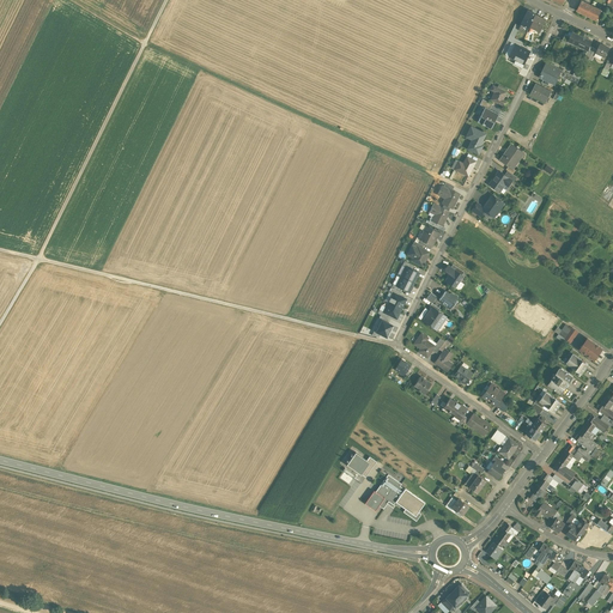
[(601,10),(582,0),(577,11),(598,20),(601,10)]
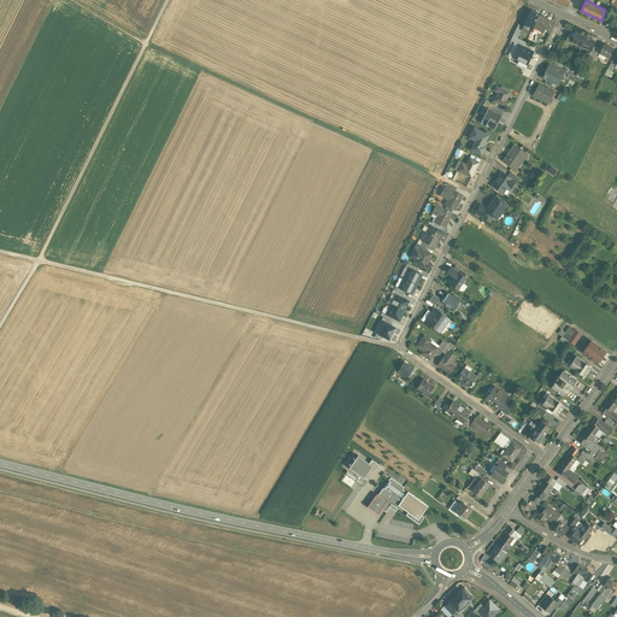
[(550,19),(532,10),(523,25),(521,29),(522,30),(530,34),(534,27),(544,31),(550,19)]
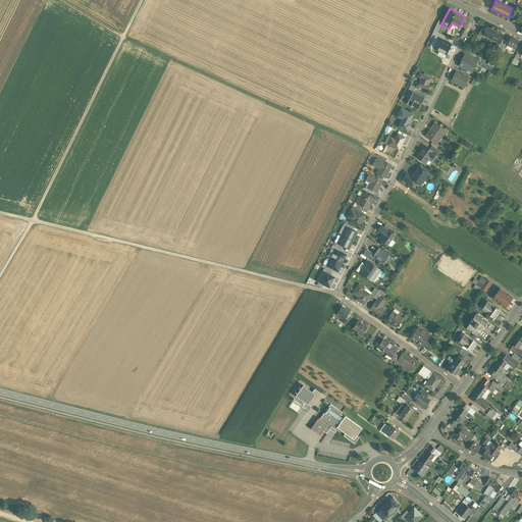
[(438,20),(434,30),(438,32),(441,25),(440,24),(442,21),(438,20)]
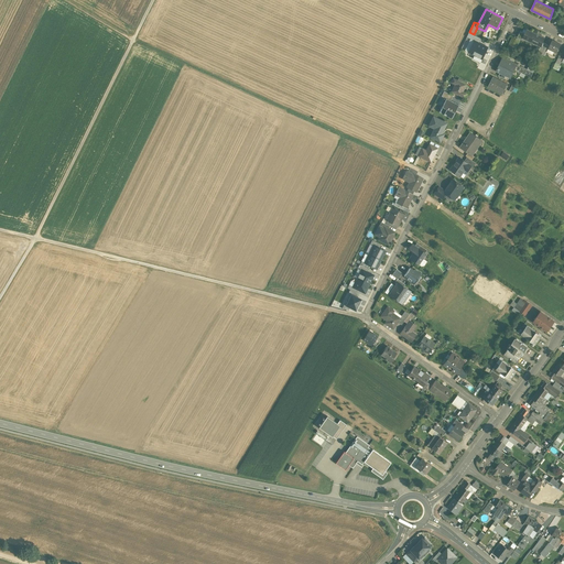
[(524,34),(522,39),(525,40),(540,46),(541,46),(543,42),(545,38),(527,29),(524,34)]
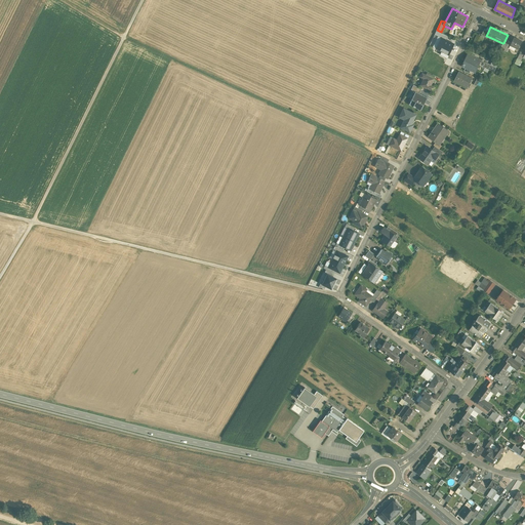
[(441,32),(437,30),(435,34),(441,38),(441,37),(446,39),(448,36),(441,32)]
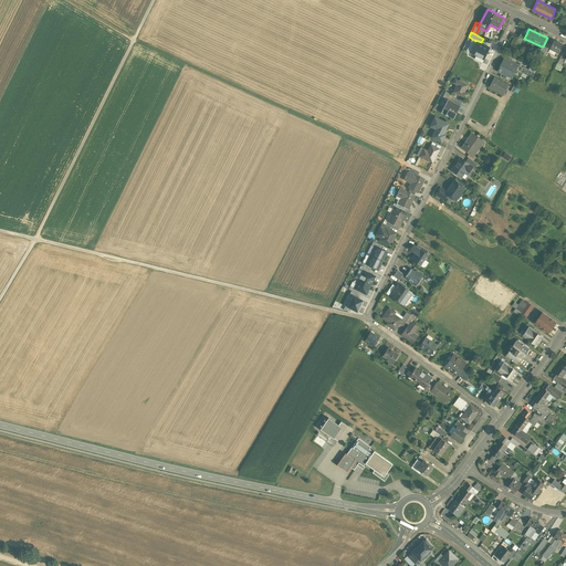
[(522,40),(515,37),(509,50),(515,53),(522,40)]
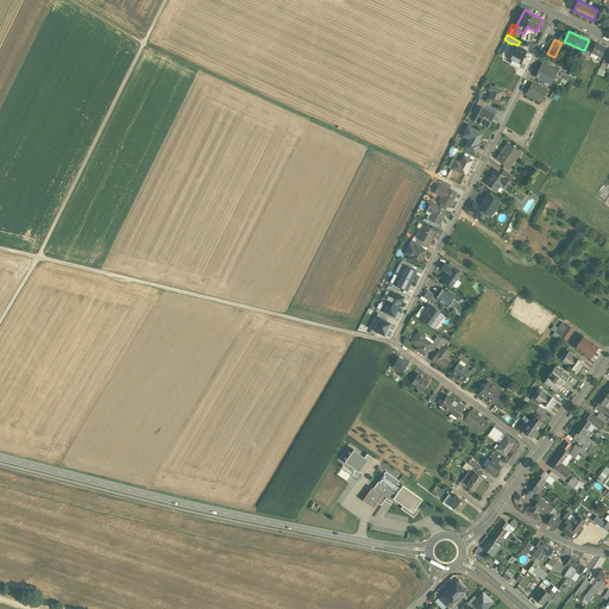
[(518,45),(512,43),(512,44),(506,56),(513,60),(521,63),(525,55),(523,55),(526,50),(518,45)]
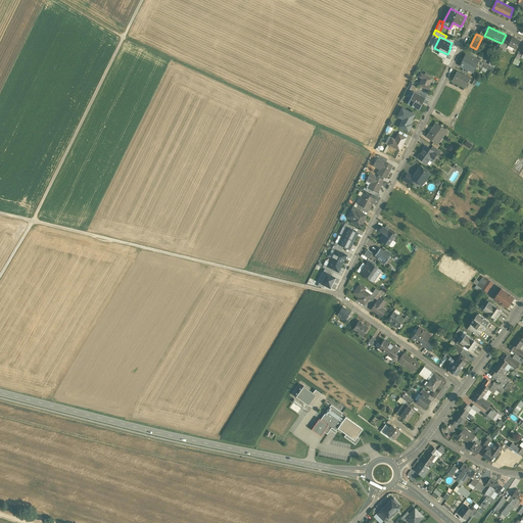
[(520,41),(512,37),(510,42),(509,45),(516,48),(520,41)]
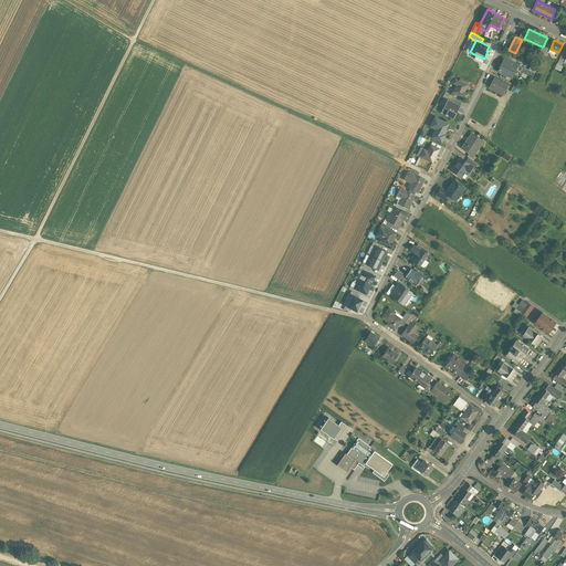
[(545,42),(543,46),(542,46),(540,53),(544,54),(548,44),(545,42)]
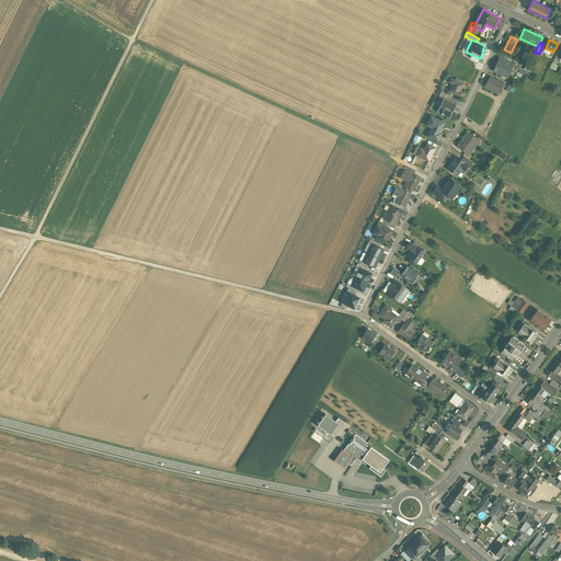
[(514,64),(500,57),(494,71),(507,78),(512,68),(514,64)]
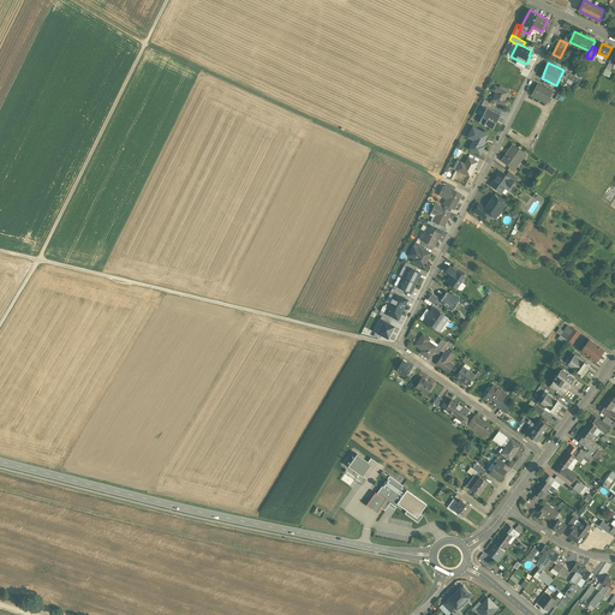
[(578,77),(563,70),(561,75),(577,82),(578,77)]
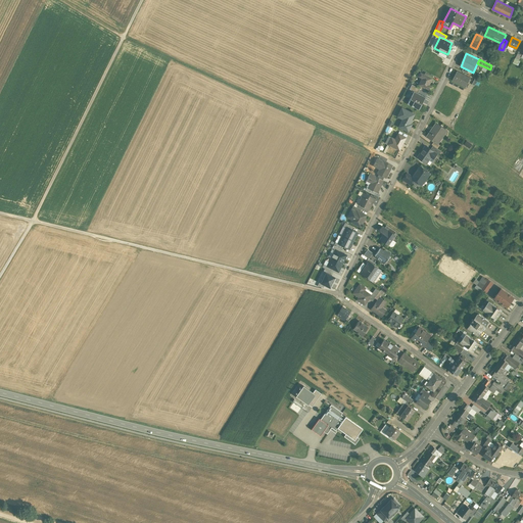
[(471,78),(458,72),(453,81),(466,87),(471,78)]
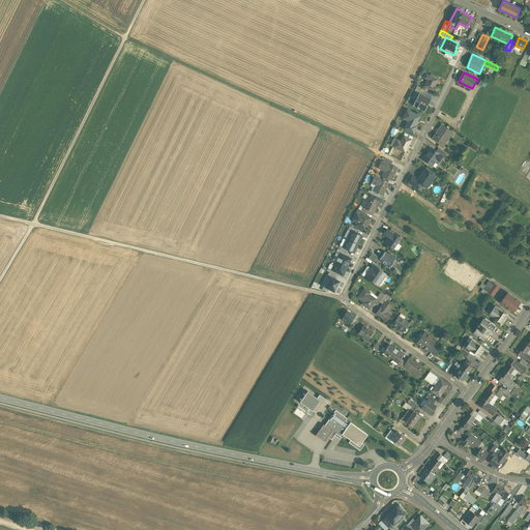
[(430,76),(428,79),(424,86),(436,91),(438,88),(434,86),(435,83),(436,84),(437,80),(430,76)]
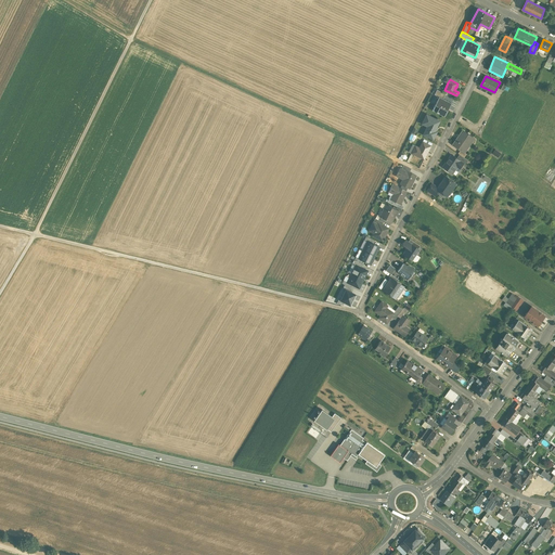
[(446,94),(437,90),(435,94),(439,97),(443,99),(446,94)]
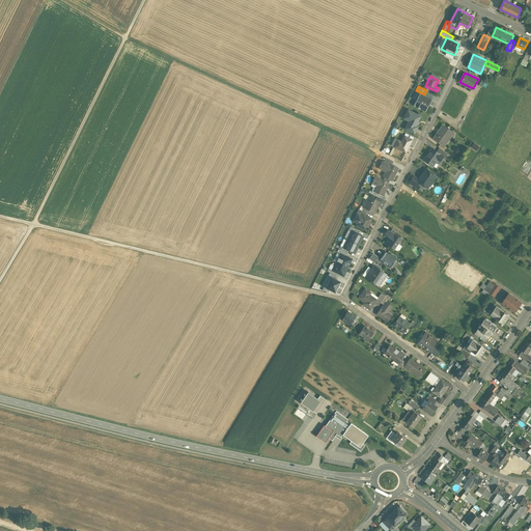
[(424,94),(420,92),(414,106),(425,111),(431,99),(424,94)]
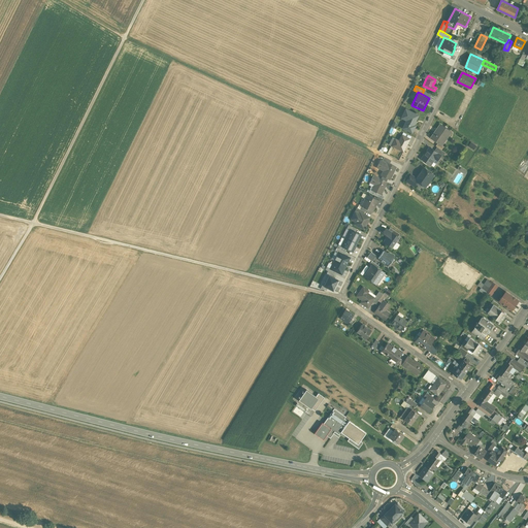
[(418,114),(405,109),(401,118),(405,120),(402,128),(411,132),(415,125),(413,125),(418,114)]
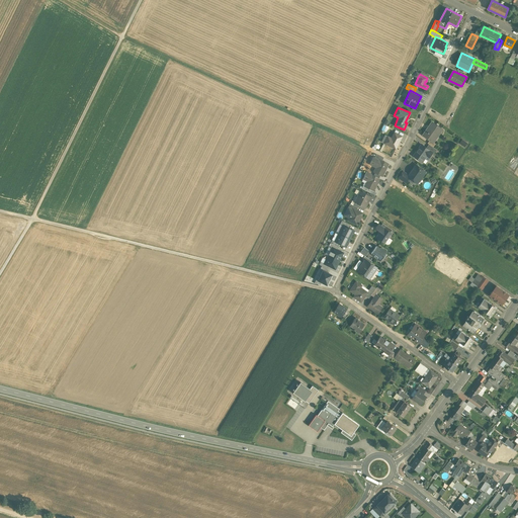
[(436,124),(432,121),(423,135),(430,140),(433,142),(434,142),(443,130),(441,127),(436,124)]
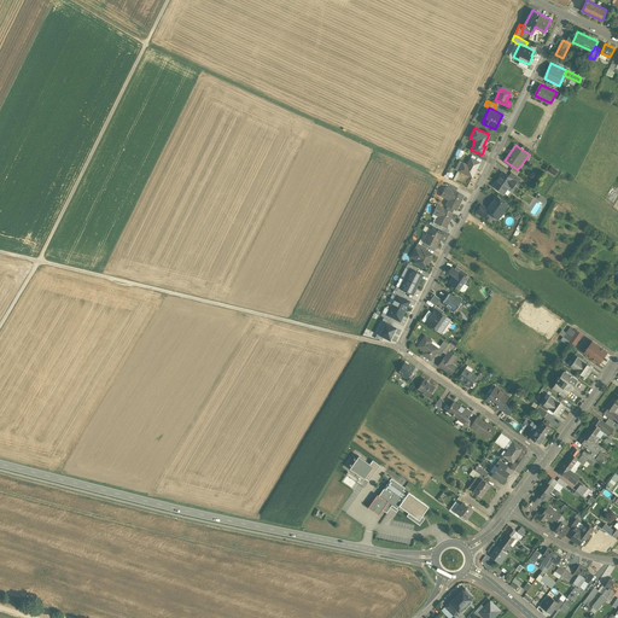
[(470,158),(466,164),(461,162),(458,170),(471,178),(479,162),(470,158)]
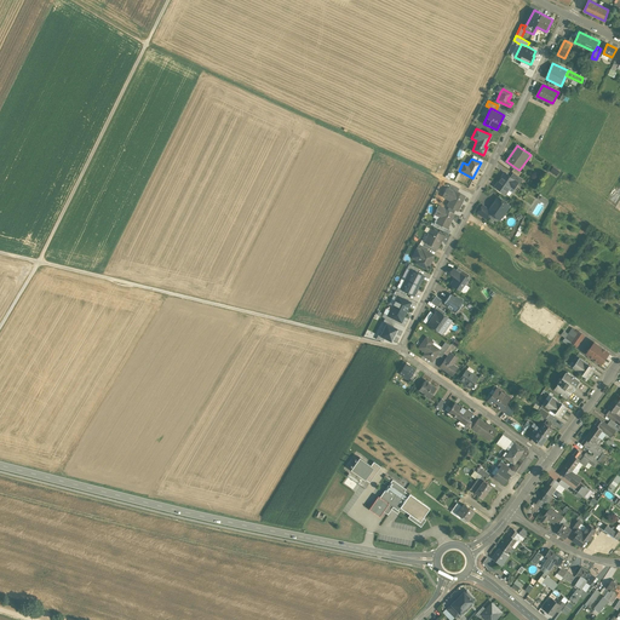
[(518,176),(514,172),(510,177),(518,182),(517,183),(518,183),(522,178),(518,176)]
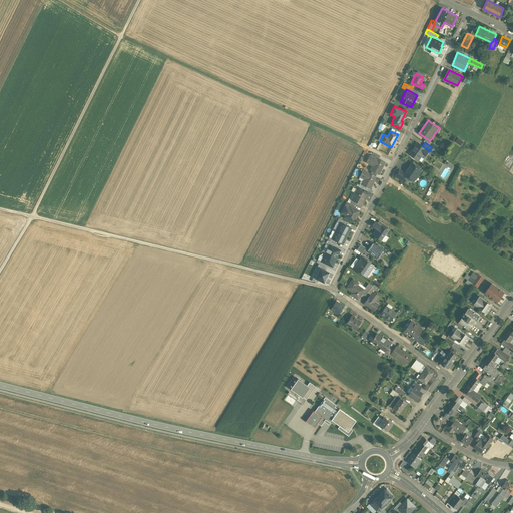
[(422,146),(418,143),(410,154),(418,159),(422,153),(425,155),(428,151),(429,150),(422,146)]
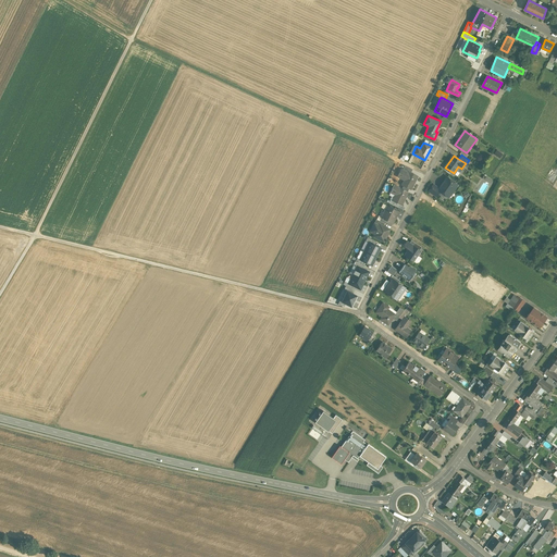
[(461,169),(458,166),(454,173),(458,176),(462,170),(461,169)]
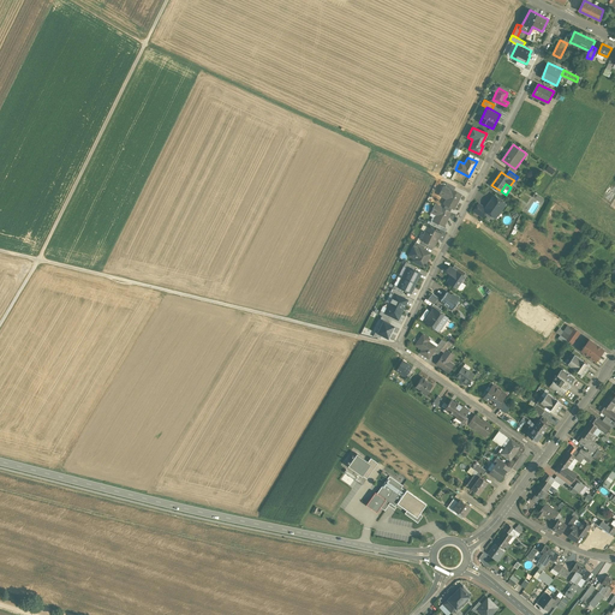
[(453,190),(451,189),(451,190),(445,187),(443,186),(439,195),(447,198),(443,204),(445,206),(452,208),(453,209),(461,193),(453,190)]
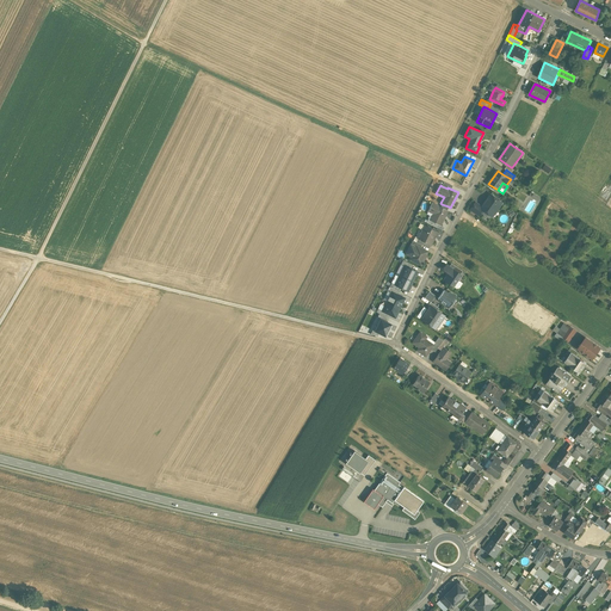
[(530,214),(541,197),(532,191),(522,208),(530,214)]
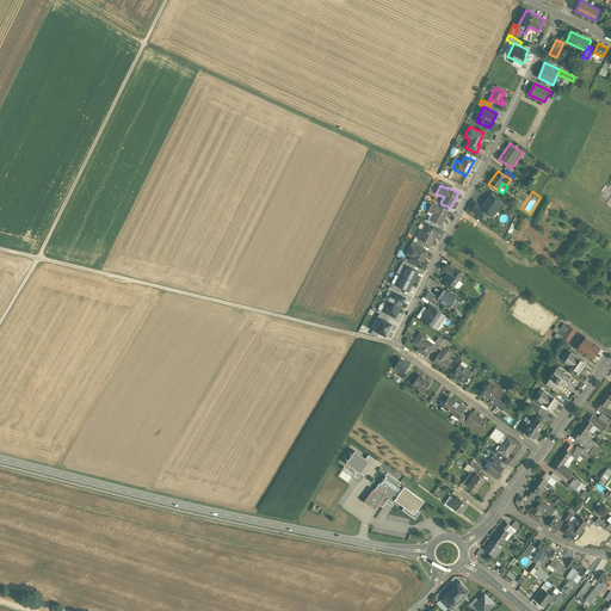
[(500,202),(491,195),(481,207),(483,209),(492,215),(497,209),(498,209),(501,204),(500,202)]
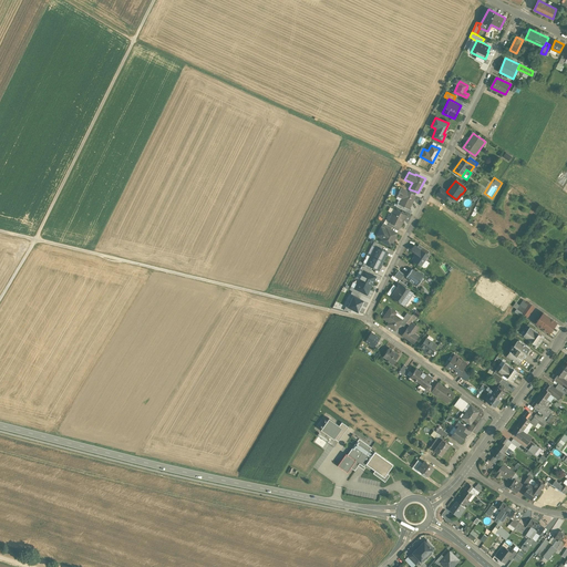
[(409,192),(401,187),(397,195),(402,198),(399,204),(400,205),(405,207),(409,209),(415,195),(414,195),(409,192)]
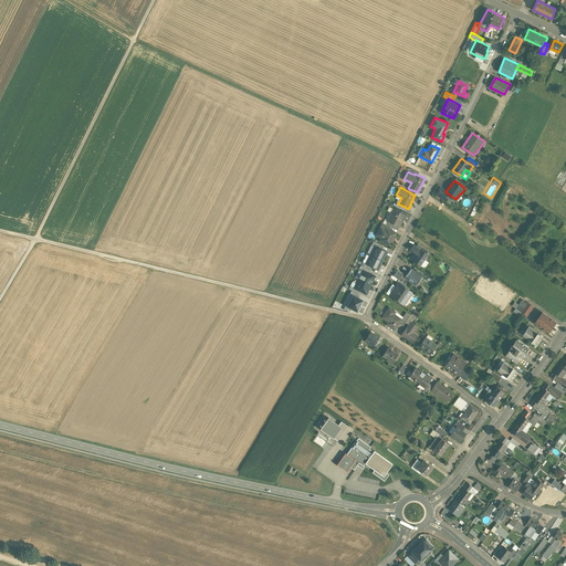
[(446,191),(440,188),(436,194),(443,200),(448,194),(446,191)]
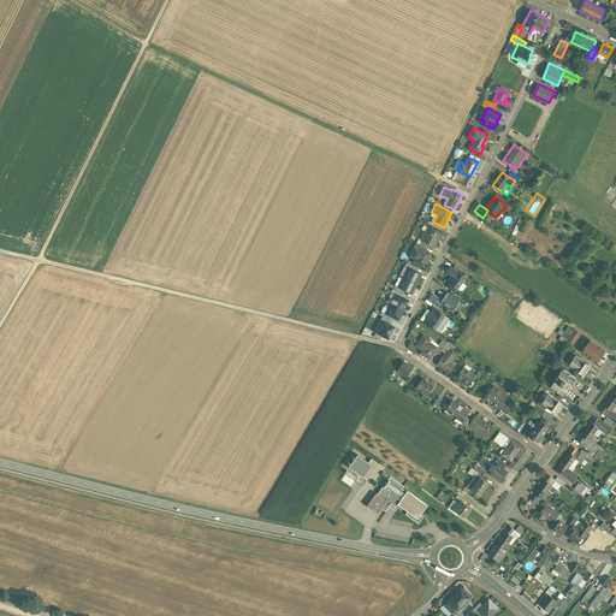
[(440,234),(427,227),(421,241),(433,247),(434,247),(440,234)]
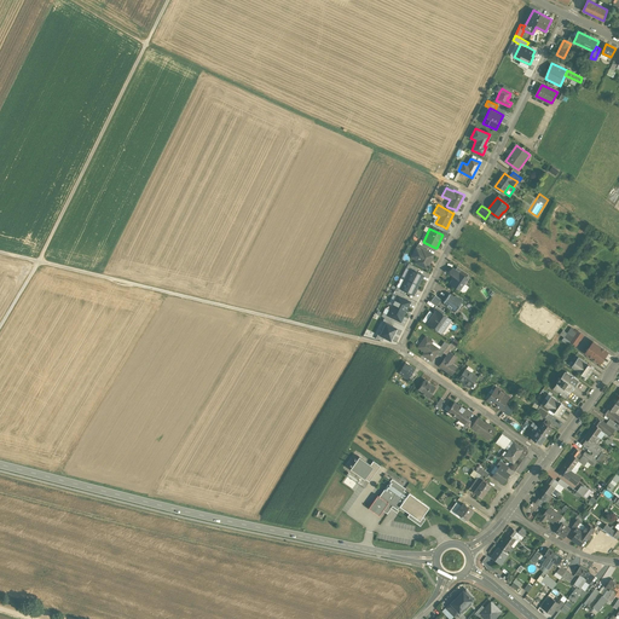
[(435,248),(423,242),(422,246),(427,248),(434,252),(435,248)]
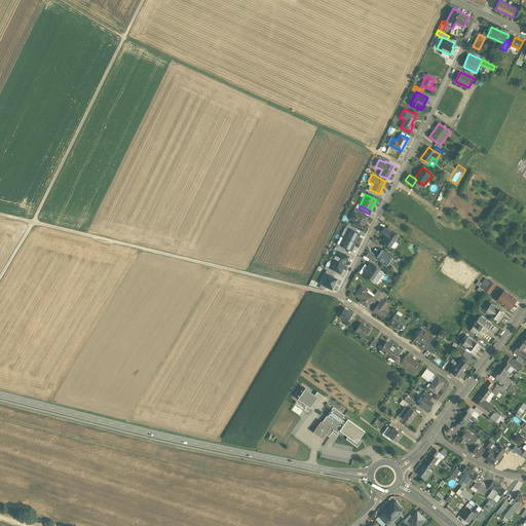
[(359,209),(355,207),(350,217),(354,219),(352,224),(363,228),(368,217),(362,214),(363,211),(359,209)]
